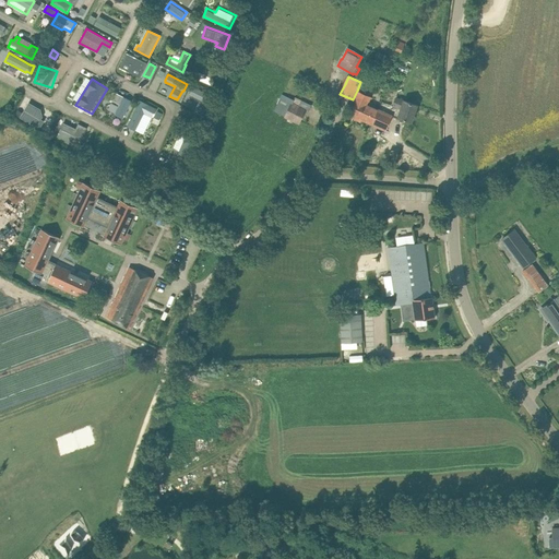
[(191,95),(200,99),(195,109),(203,113),(207,104),(209,104),(212,97),(194,87),(192,88),(190,93),(191,95)]
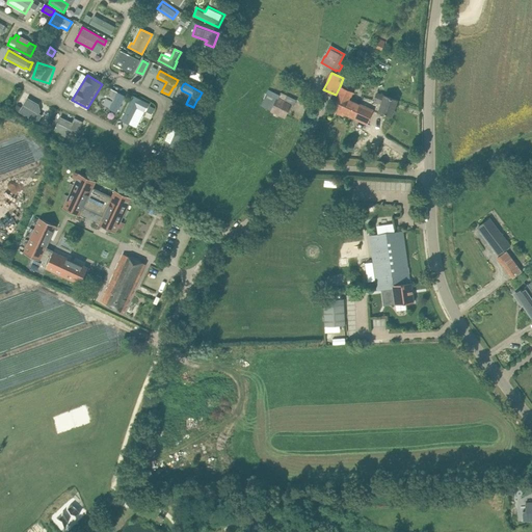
[(0,99),(7,103),(15,89),(4,84),(1,89),(0,88),(0,99)]
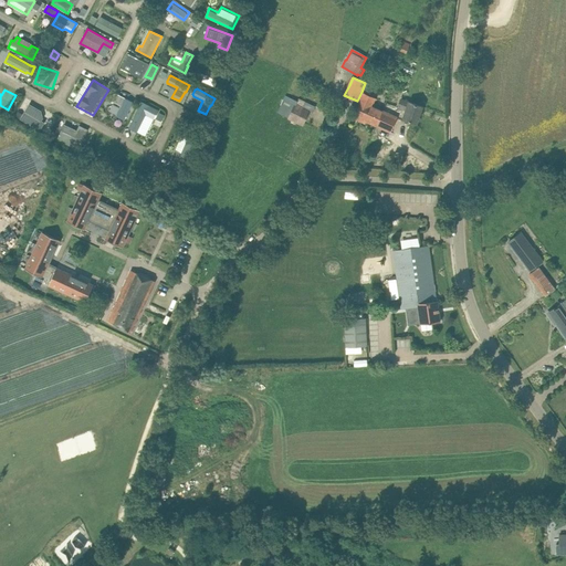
[(357,107),(356,109),(357,109),(355,115),(376,125),(390,130),(396,117),(386,113),(383,112),(373,107),(376,98),(362,92),(357,101),(360,103),(358,107),(357,107)]
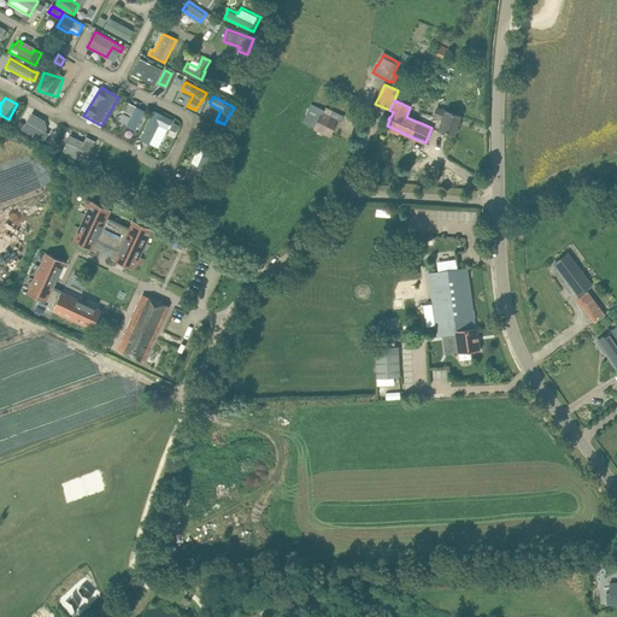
[(127,103),(123,110),(131,115),(127,125),(136,130),(145,111),(127,103)]
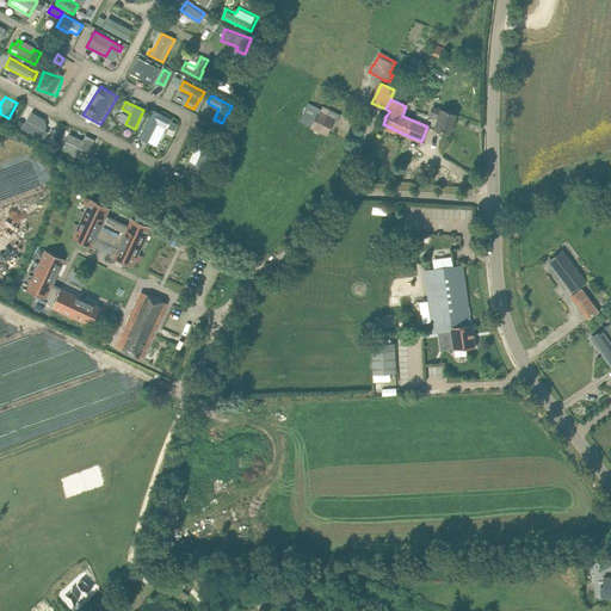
[(300,122),(312,127),(312,128),(327,135),(334,119),(338,122),(340,115),(322,106),(321,110),(308,104),(300,122)]
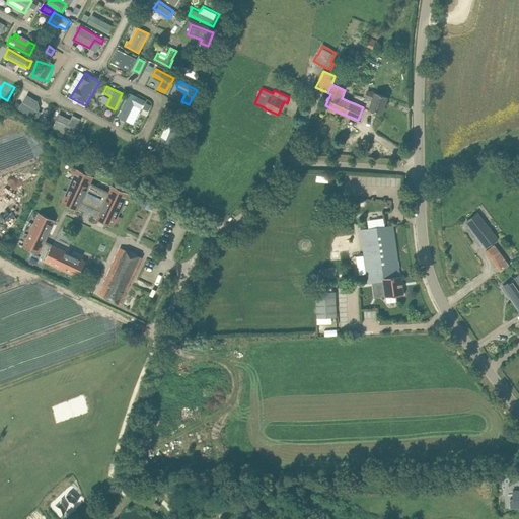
[(373,100),(370,108),(381,114),(387,97),(376,93),(375,95),(367,92),(365,98),(373,100)]
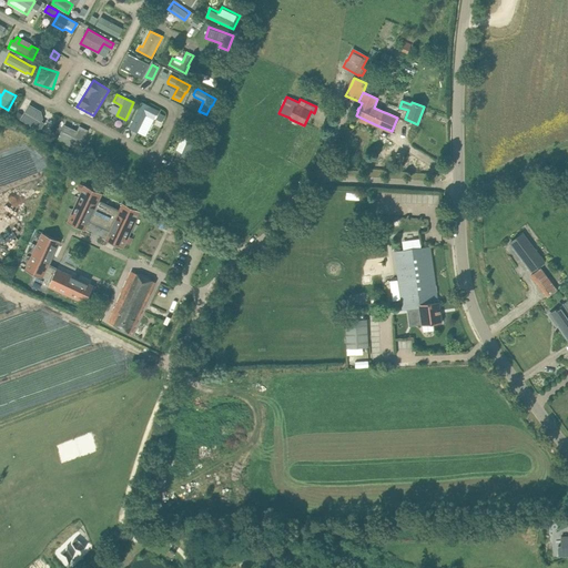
[(142,102),(129,128),(138,132),(146,115),(155,120),(160,111),(142,102)]
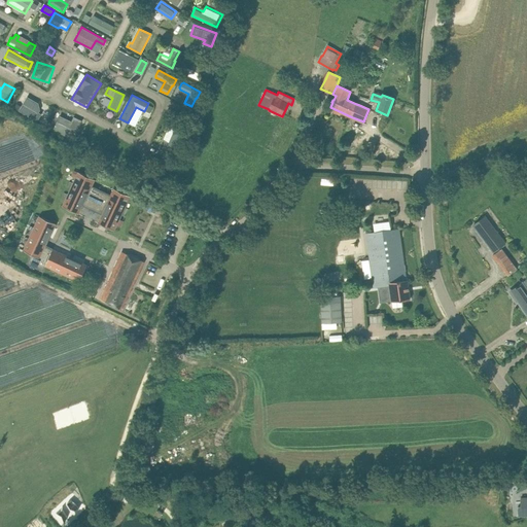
[(38,103),(28,97),(20,110),(37,120),(41,114),(38,112),(39,110),(38,103)]
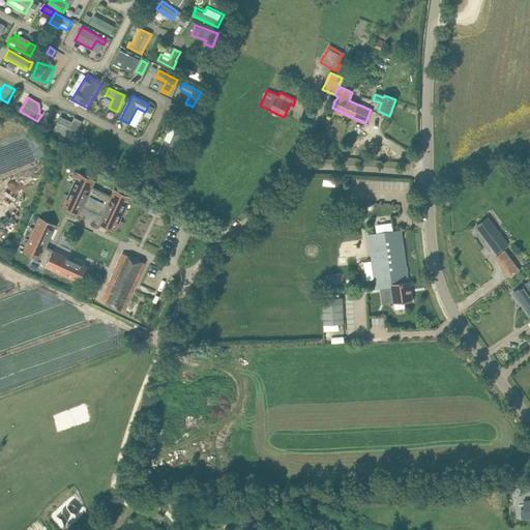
[(69,126),(58,121),(54,130),(75,141),(83,121),(75,117),(72,121),(69,126)]
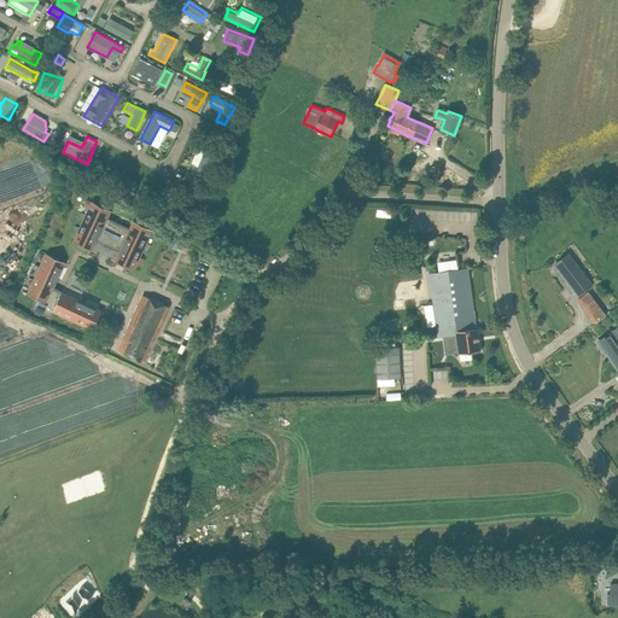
[(223,165),(229,169),(238,151),(232,149),(223,165)]
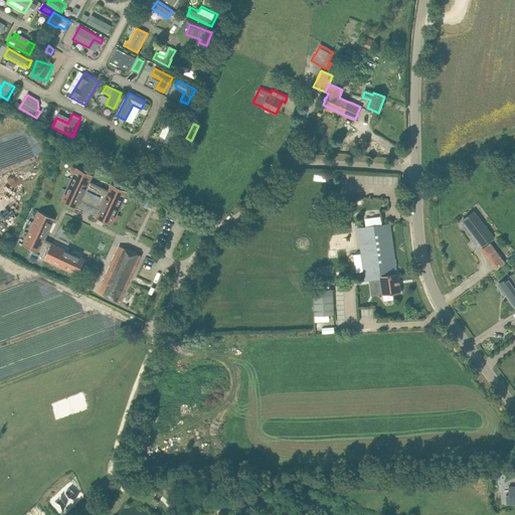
[(179,129),(172,126),(165,140),(159,137),(156,145),(170,151),(179,129)]
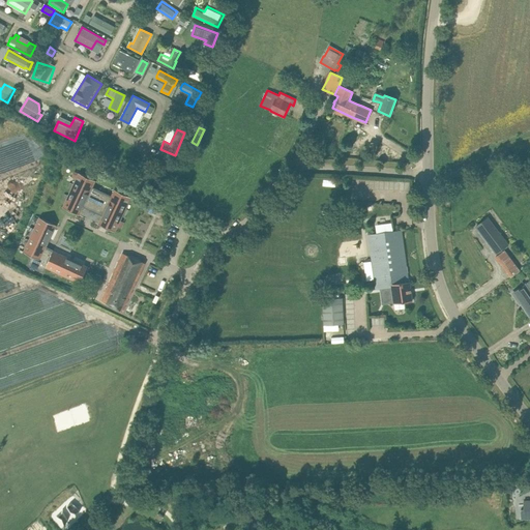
[(98,224),(115,232),(115,231),(130,197),(130,198),(131,197),(114,189),(112,196),(92,187),(94,180),(95,181),(95,180),(79,173),(77,178),(63,207),(62,207),(80,215),(80,214),(84,206),(104,214),(98,224)]
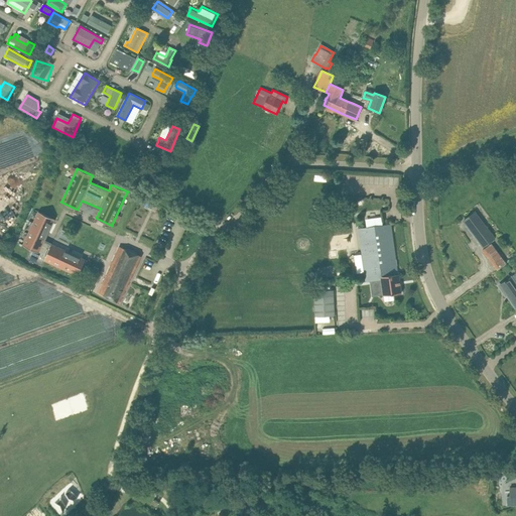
[(27,257),(42,265),(44,260),(78,275),(78,276),(86,260),(85,259),(85,260),(52,245),(52,244),(51,244),(44,241),(54,220),(54,219),(38,212),(23,245),(30,249),(27,257)]
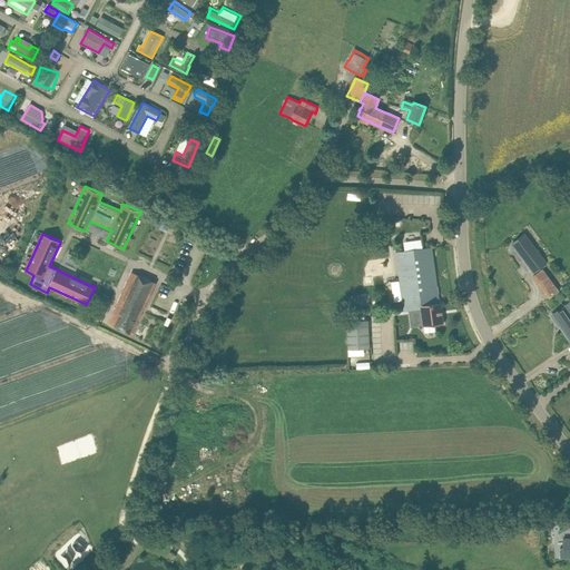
[(512,244),(533,273),(547,263),(524,234),(512,244)]
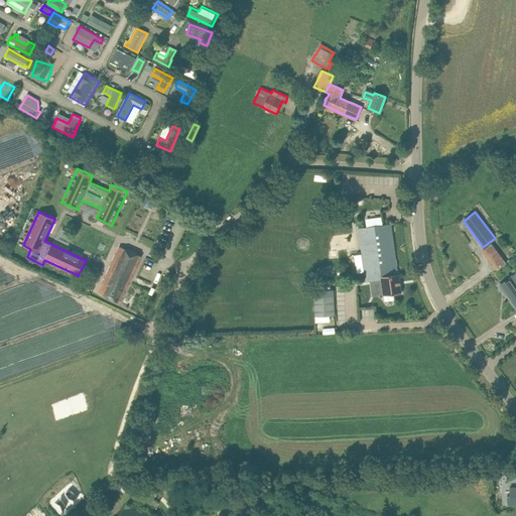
[(395,300),(394,294),(401,293),(398,274),(391,224),(383,225),(367,227),(359,228),(360,238),(362,254),(365,272),(366,281),(368,281),(381,279),(382,287),(383,295),(384,295),(385,301),(395,300)]
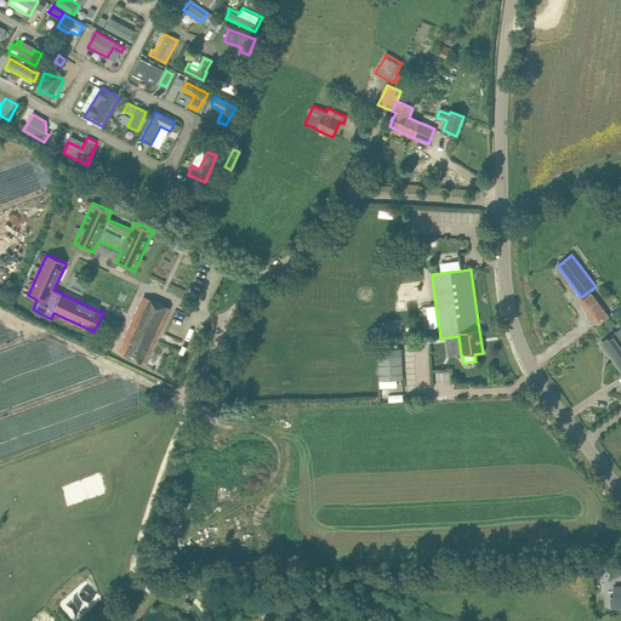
[(592,292),(581,301),(599,325),(610,317),(592,292)]
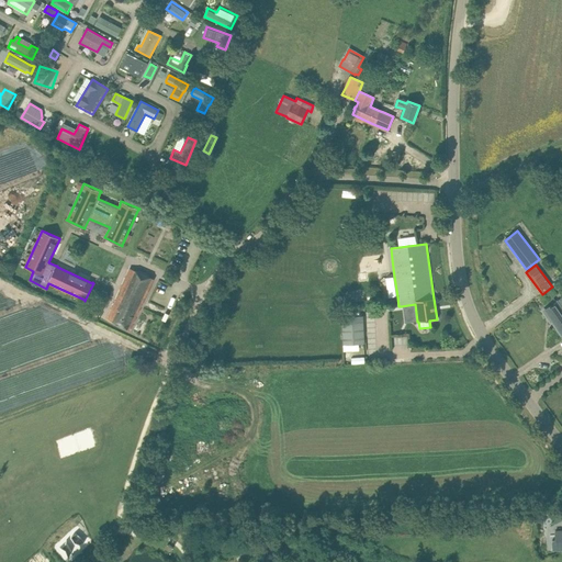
[(108,318),(130,330),(154,279),(130,268),(108,318)]
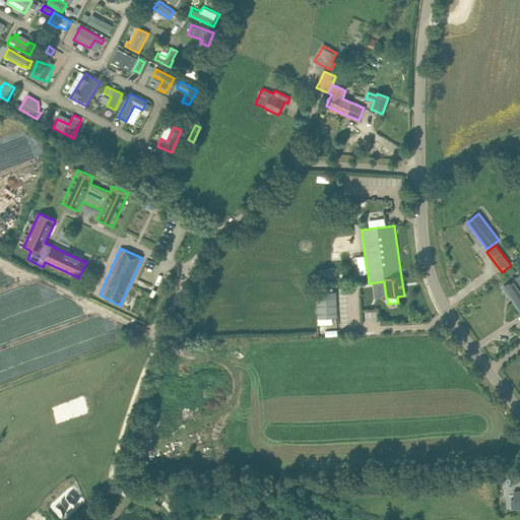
[(519,275),(504,286),(519,310),(519,309),(519,275)]
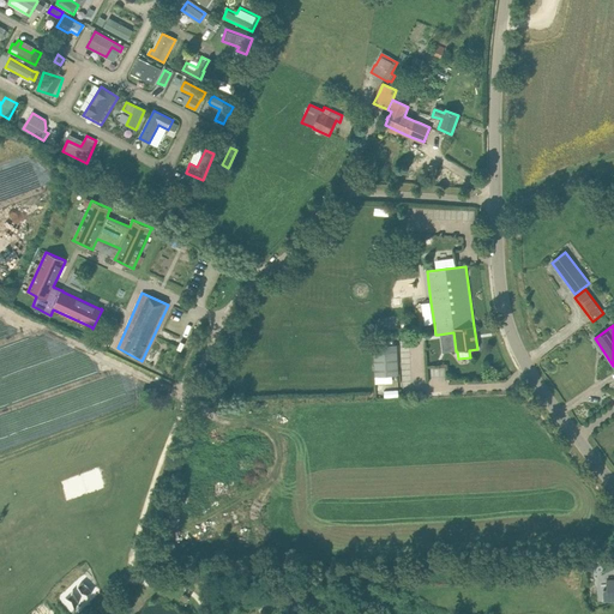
[(397,345),(373,347),(374,377),(398,375),(397,345)]
